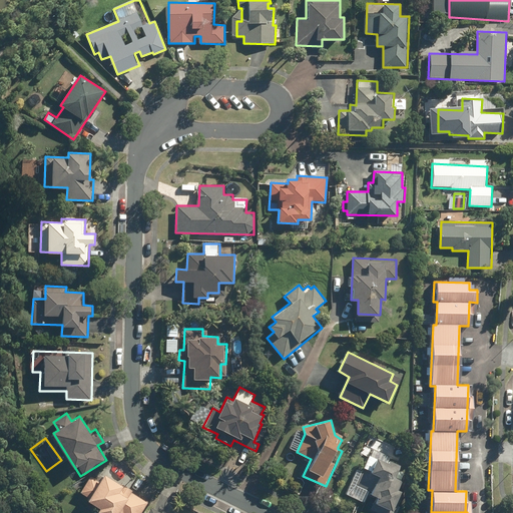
[(394,459),(373,449),(356,485),(380,497),(373,510),(380,512),(395,512),(405,492),(400,490),(404,482),(396,478),(402,467),(392,462),(394,459)]
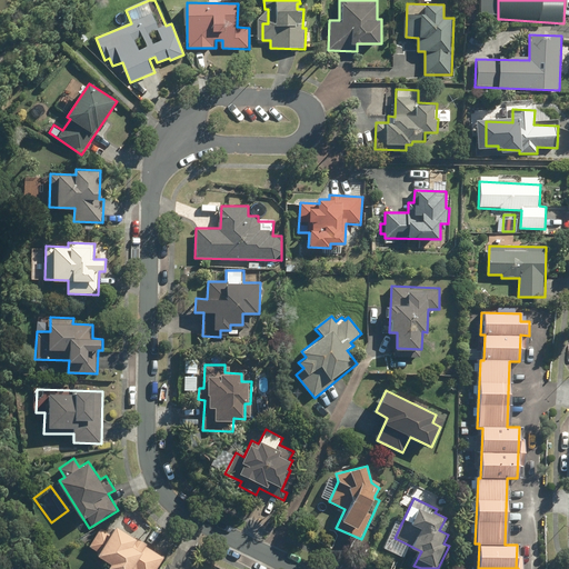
[(102,528),(88,545),(111,563),(108,568),(109,568),(159,568),(167,560),(120,522),(110,535),(102,528)]
